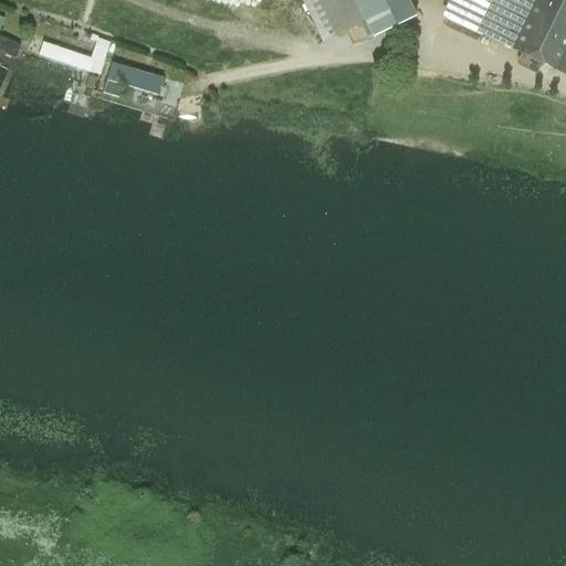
[(299,0),(323,46),(368,24),(355,0),(299,0)]
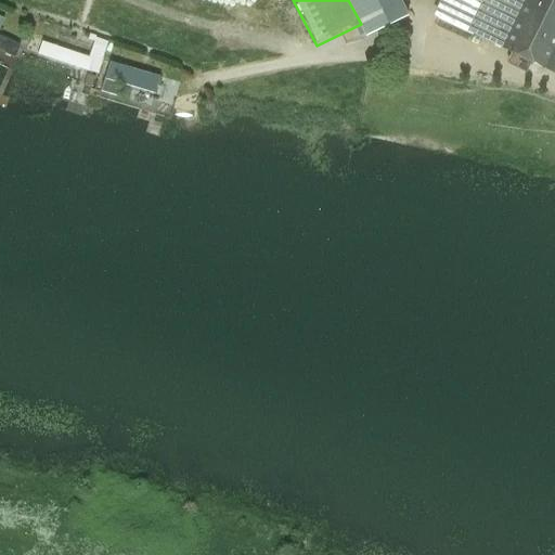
[(348,0),(361,24),(368,38),(407,18),(398,0),(348,0)]
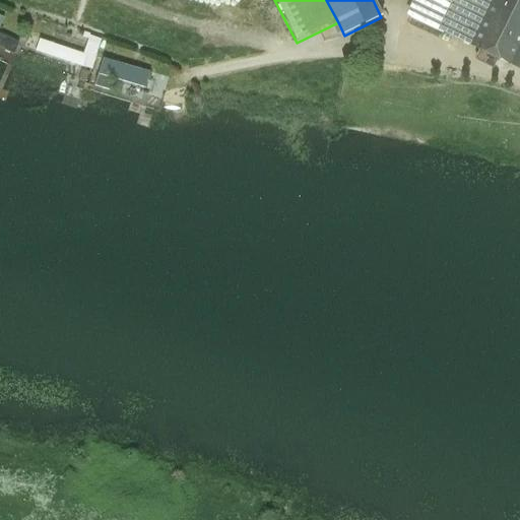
[(417,0),(409,19),(440,34),(441,33),(443,34),(444,33),(442,30),(456,0),(417,0)]
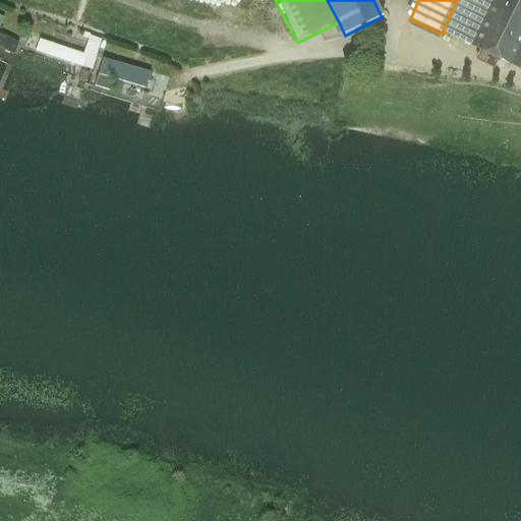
[(457,0),(443,31),(445,33),(444,34),(471,47),(493,0),(457,0)]
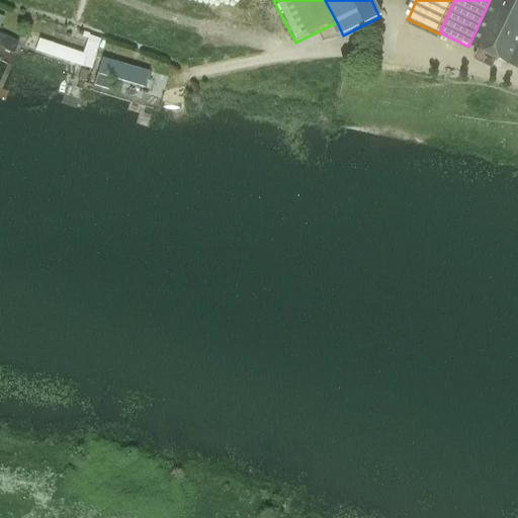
[(517,0),(490,0),(468,47),(507,66),(517,41),(517,0)]
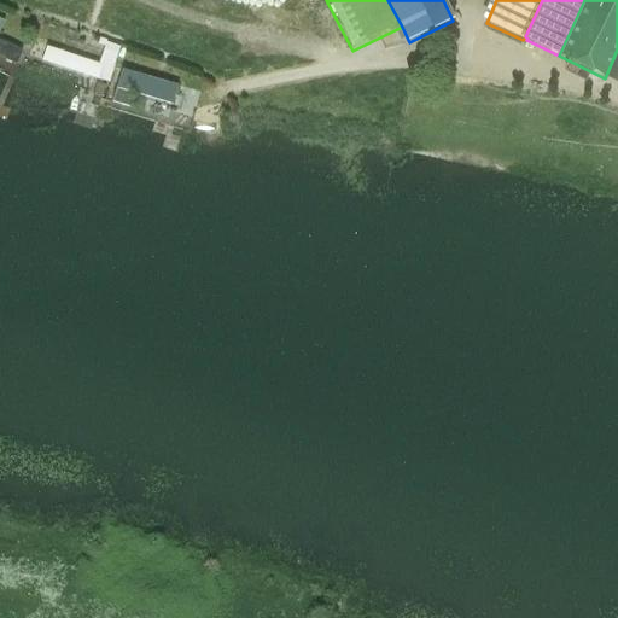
[(0,39),(0,38),(6,22),(0,19),(0,53),(21,62),(25,50),(0,39)]
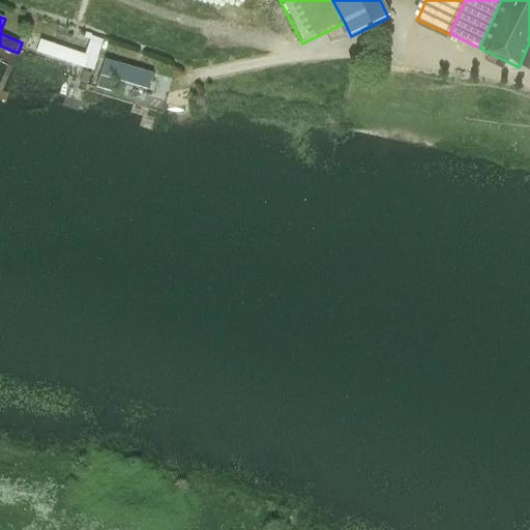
[(41,38),(36,52),(93,71),(105,40),(92,35),(85,54),(41,38)]
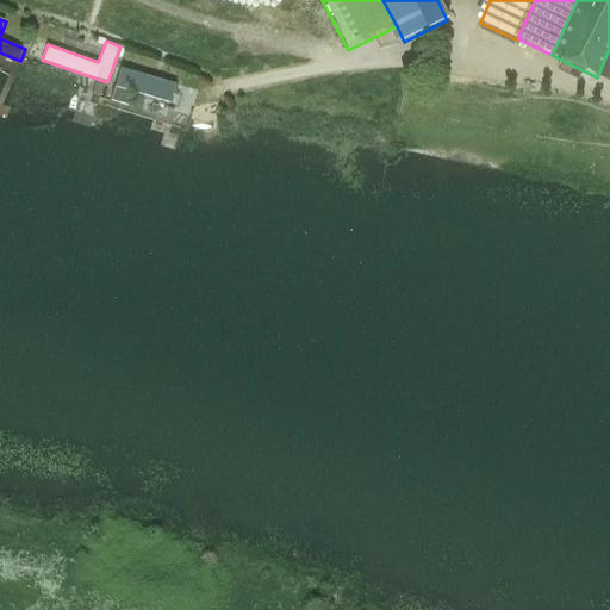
[(114,86),(170,103),(176,83),(120,67),(114,86)]
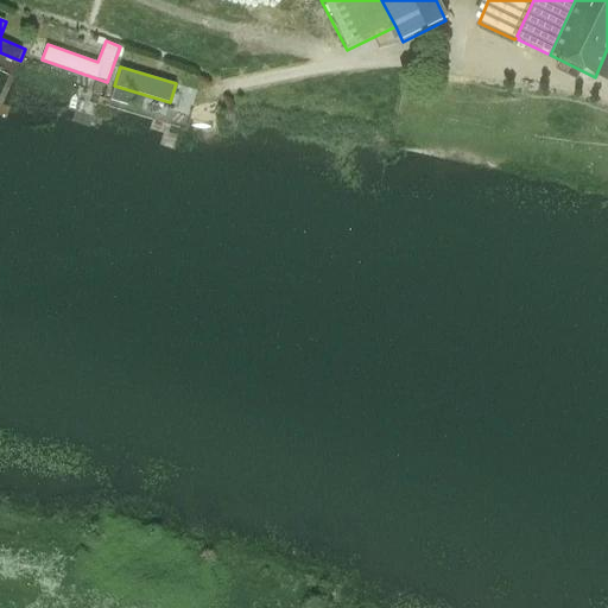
All buildings are outlined.
